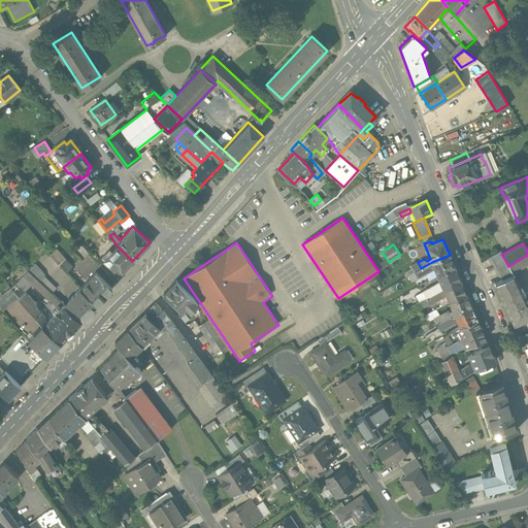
[(132,261),(118,246),(112,252),(109,250),(102,258),(104,260),(104,261),(117,272),(119,269),(122,272),(132,261)]
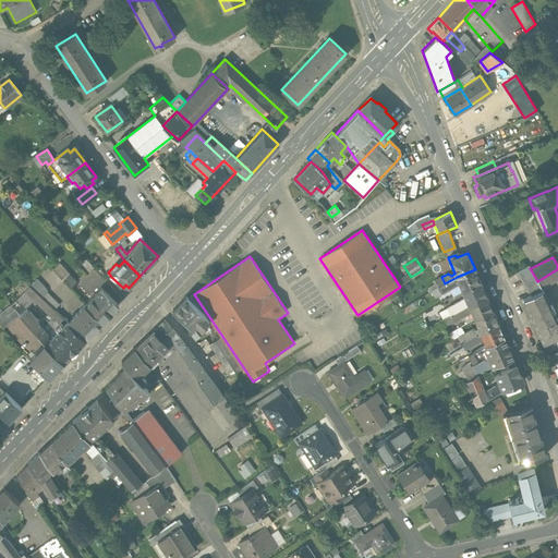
[(69,274),(60,264),(53,270),(59,277),(62,279),(69,274)]
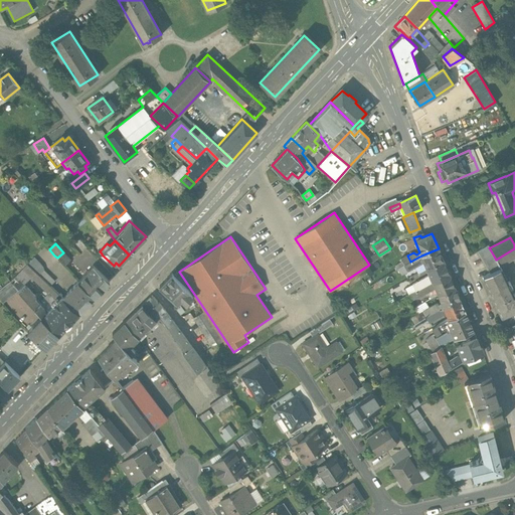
[(514,248),(496,260),(489,247),(490,247),(488,244),(477,251),(491,273),(501,268),(500,266),(514,256),(514,248)]
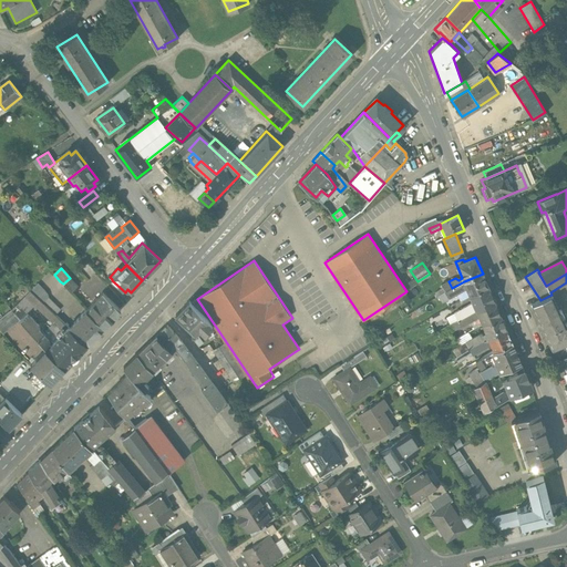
[(470,296),(488,288),(483,274),(464,281),(452,288),(455,295),(463,290),(463,288),(466,287),(470,296)]
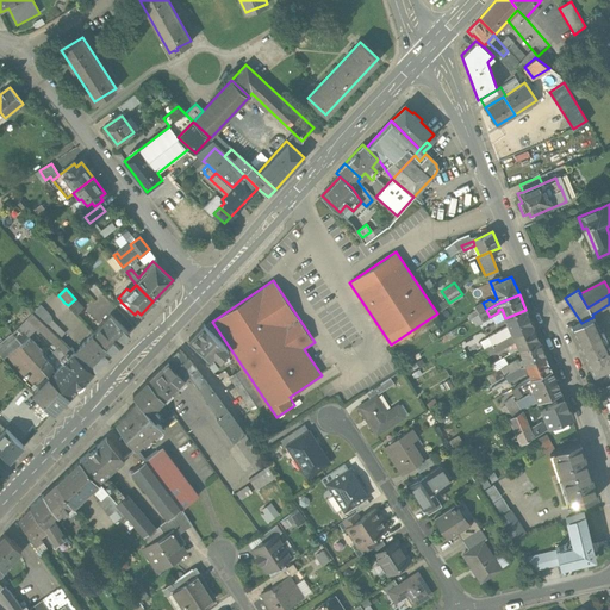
[(68,305),(75,315),(82,309),(75,299),(68,305)]
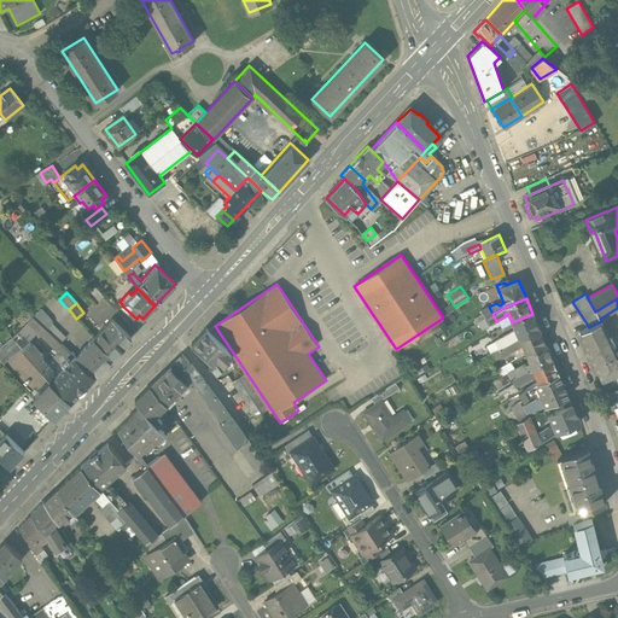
[(64,315),(71,324),(76,319),(69,309),(65,307),(63,308),(66,313),(64,315)]
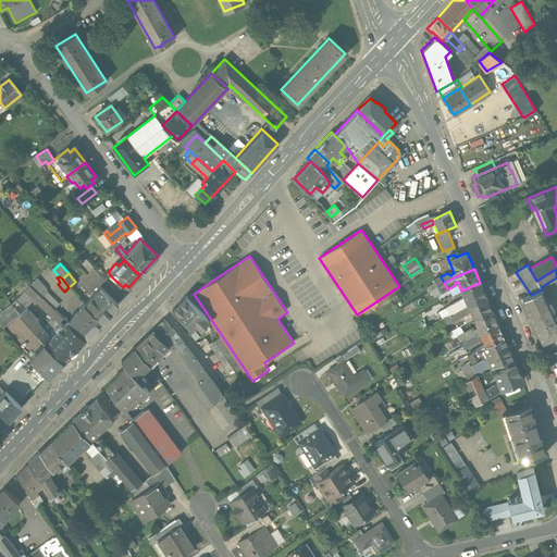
[(36,279),(29,285),(46,301),(50,296),(48,289),(36,279)]
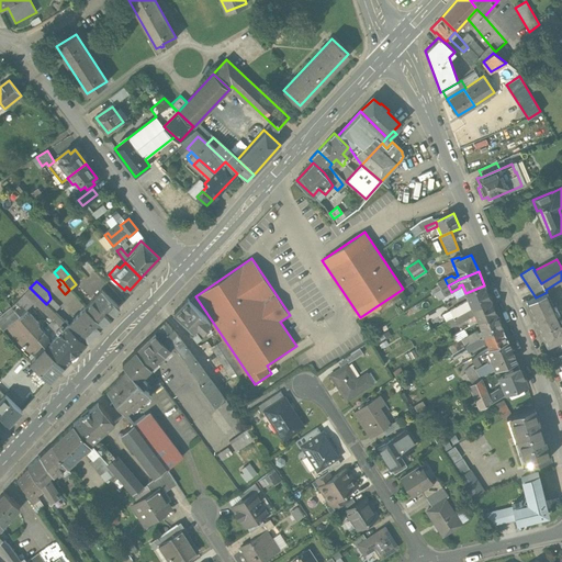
[(453,317),(460,314),(472,307),(490,300),(484,285),(465,293),(470,302),(467,304),(467,302),(448,312),(449,315),(452,314),(453,317)]
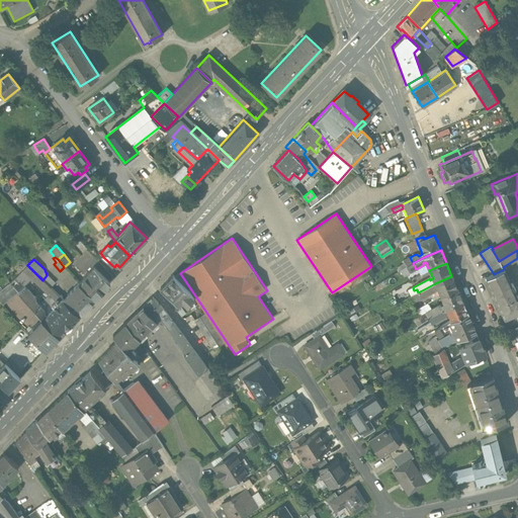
[(58,304),(62,298),(49,285),(42,280),(27,265),(22,270),(58,304)]
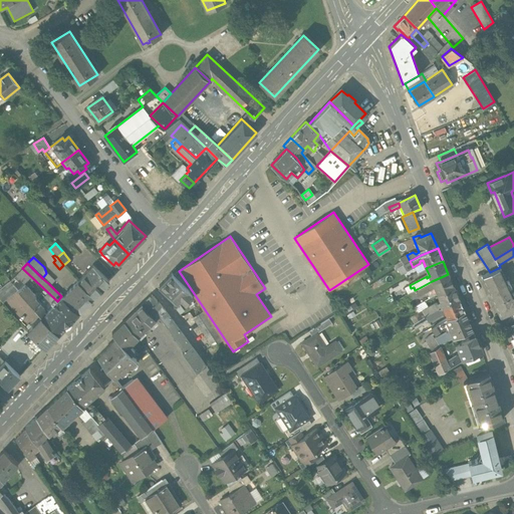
[(93,265),(77,281),(93,296),(108,280),(93,265)]
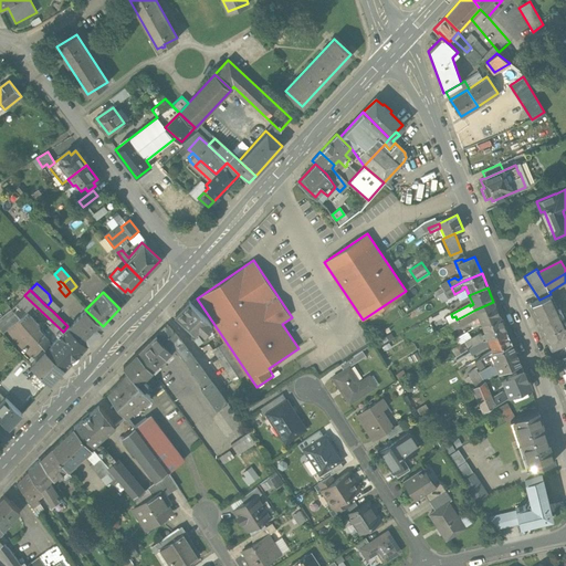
[(558,311),(551,294),(540,300),(531,304),(555,356),(565,350),(565,322),(564,324),(562,318),(564,317),(561,310),(558,311)]
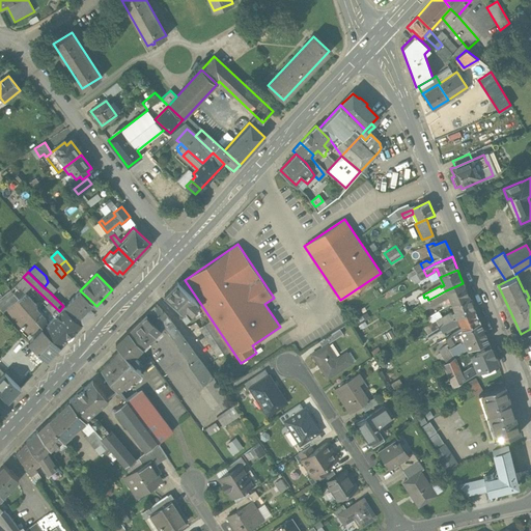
[(44,287),(50,292),(54,288),(48,282),(44,287)]
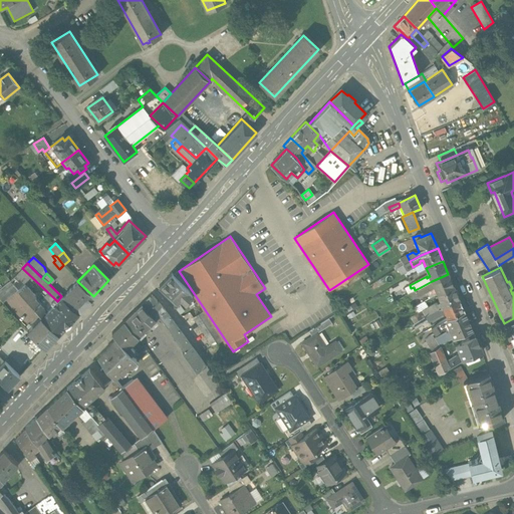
[(189,289),(171,273),(160,285),(175,299),(182,293),(187,298),(192,294),(189,289)]
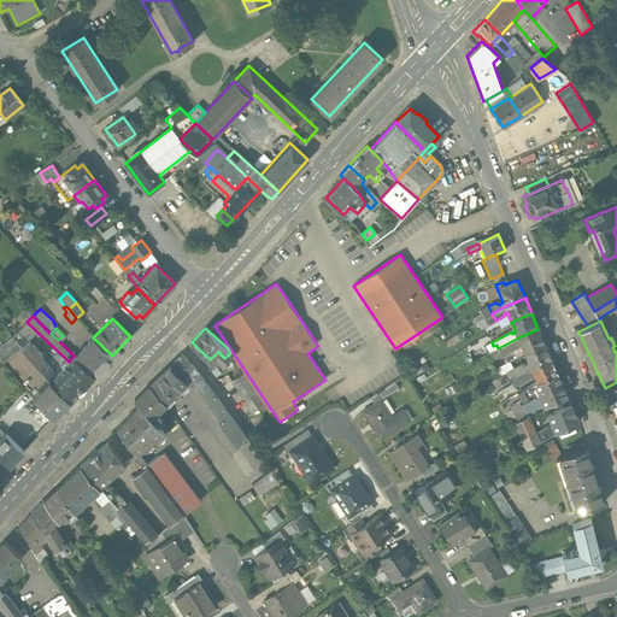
[(524,353),(545,345),(538,329),(518,338),(505,345),(509,352),(517,347),(518,344),(521,342),(524,353)]
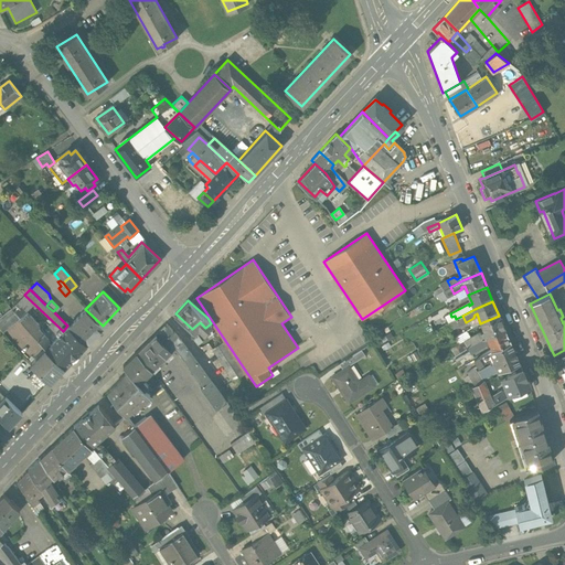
[(14,312),(20,318),(25,312),(21,306),(14,312)]
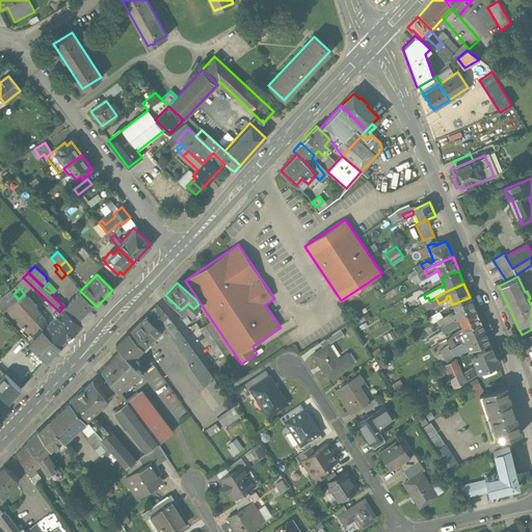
[(0,310),(2,313),(19,299),(14,294),(10,290),(0,298),(0,310)]
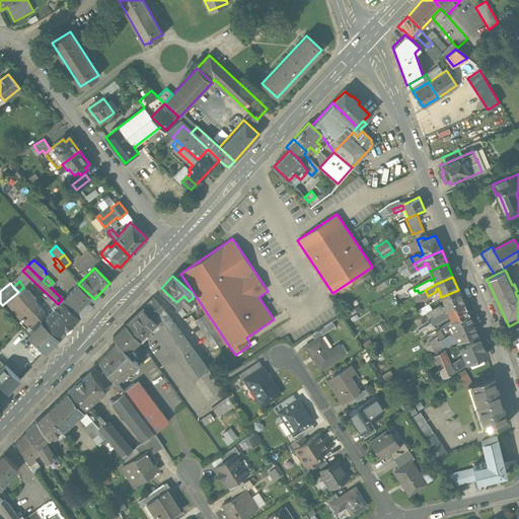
[(94,299),(78,284),(63,300),(79,315),(94,299)]
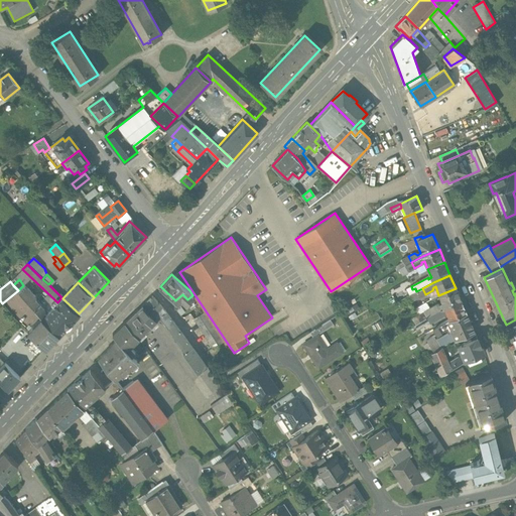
[(62,298),(61,297),(57,302),(45,314),(43,311),(44,308),(34,298),(34,295),(24,284),(23,285),(18,290),(40,316),(42,317),(59,334),(79,313),(62,298)]
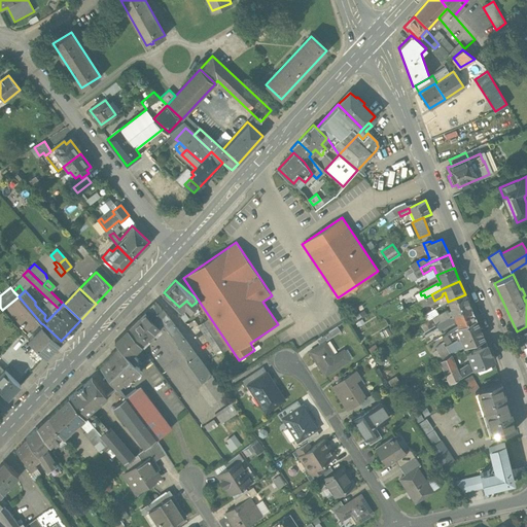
[(425,306),(434,301),(431,294),(425,297),(424,299),(425,301),(423,303),(425,306)]
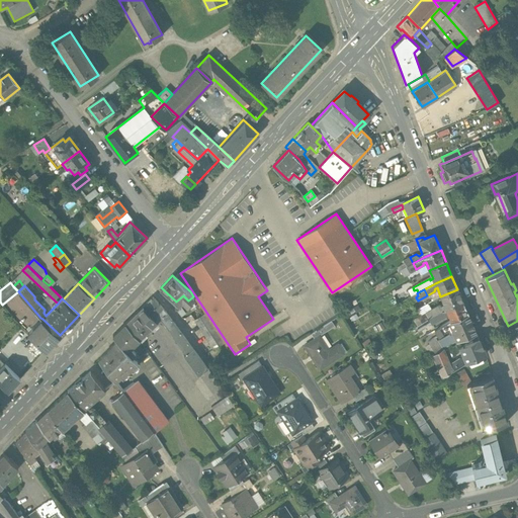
[(424,314),(428,320),(446,309),(462,303),(457,289),(440,296),(444,305),(440,306),(440,305),(424,314)]
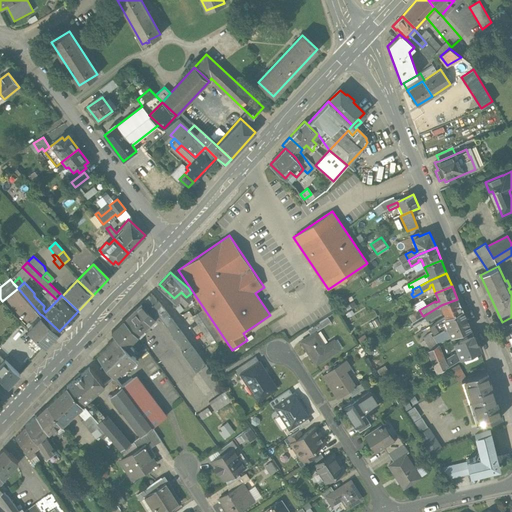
[(151,293),(124,319),(138,335),(159,314),(172,332),(178,327),(164,309),(156,299),(151,293)]
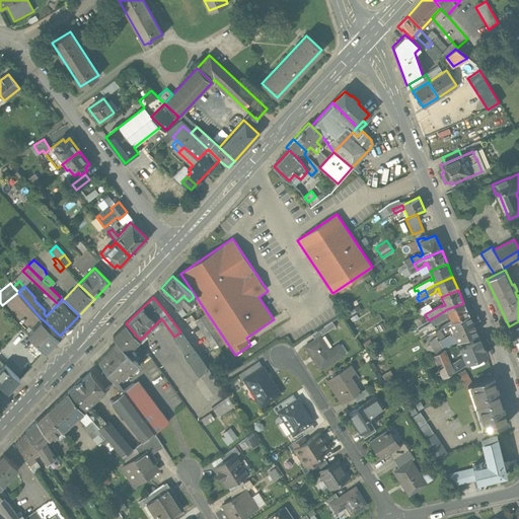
[(452,321),(468,314),(463,303),(447,309),(429,320),(432,325),(446,317),(447,315),(449,314),(452,321)]
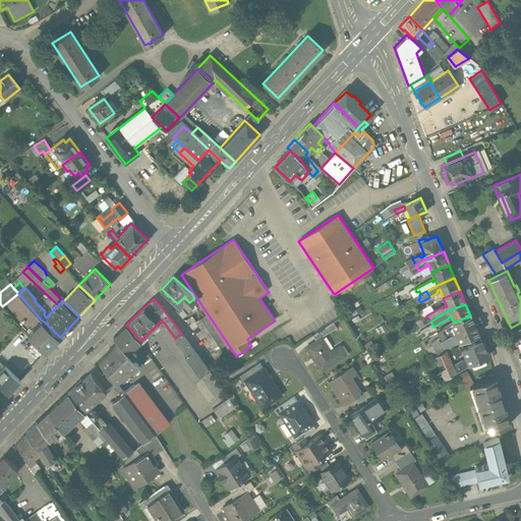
[(225,344),(206,314),(195,322),(214,351),(225,344)]
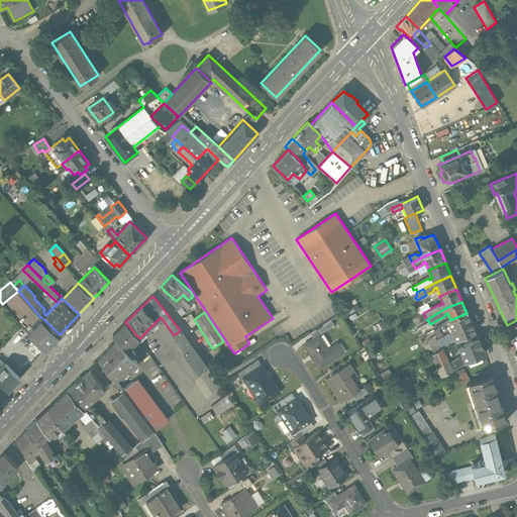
[(449,328),(450,326),(456,340),(475,332),(467,313),(450,320),(448,321),(433,330),(435,333),(432,335),(434,338),(434,337),(449,328)]
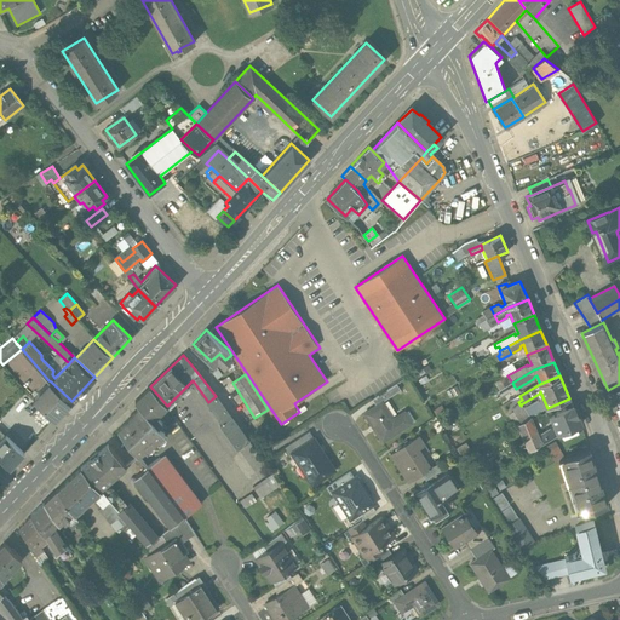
[(51,382),(49,380),(33,397),(55,419),(72,401),(51,382)]
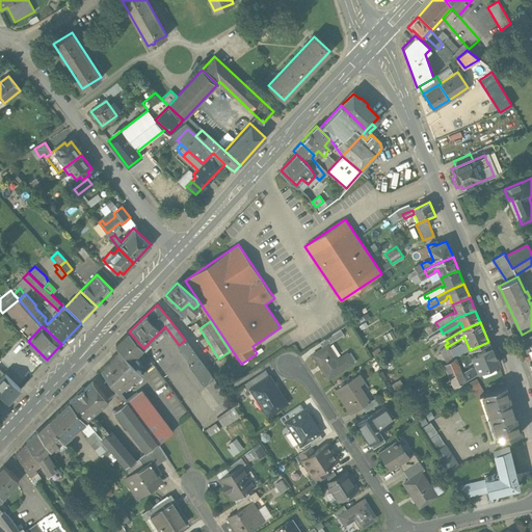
[(323,348),(327,345),(343,336),(340,329),(319,343),(323,348)]
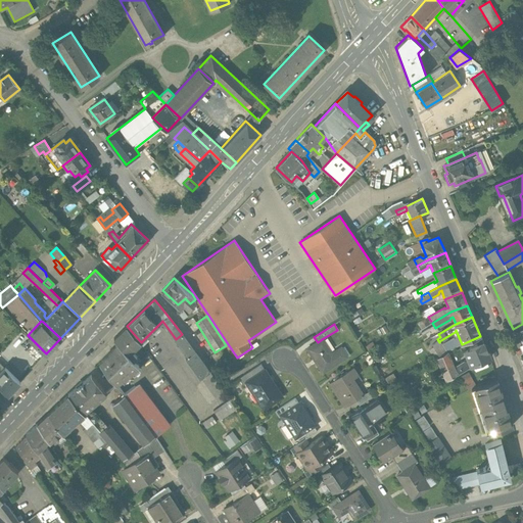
[(141,342),(127,326),(120,333),(113,338),(119,343),(137,364),(140,361),(132,350),(141,342)]
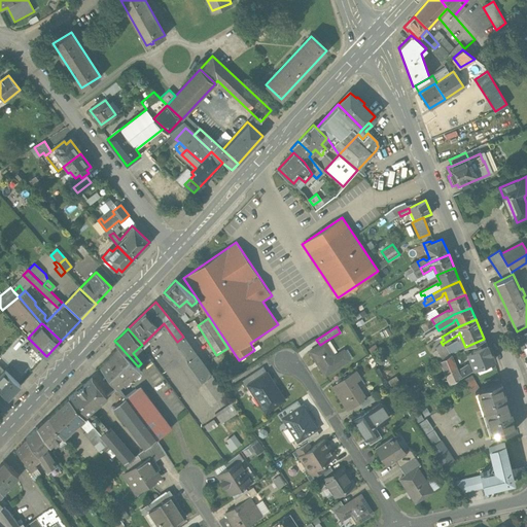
[(211,375),(183,337),(177,342),(176,343),(188,359),(186,361),(201,382),(211,375)]
